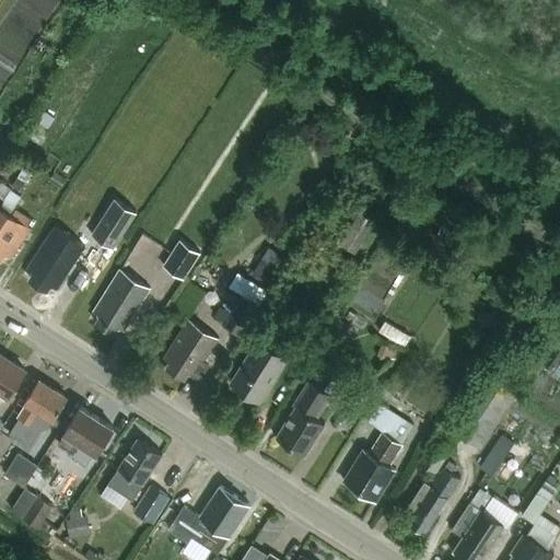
[(46,112),(39,121),(49,128),(56,117),(46,112)]
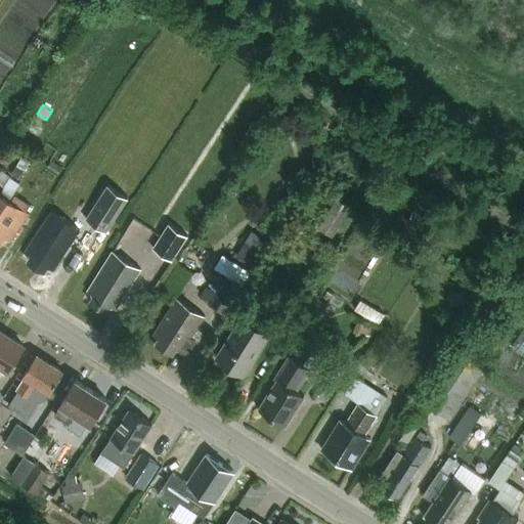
[(51,159),(47,166),(58,173),(62,166),(51,159)]
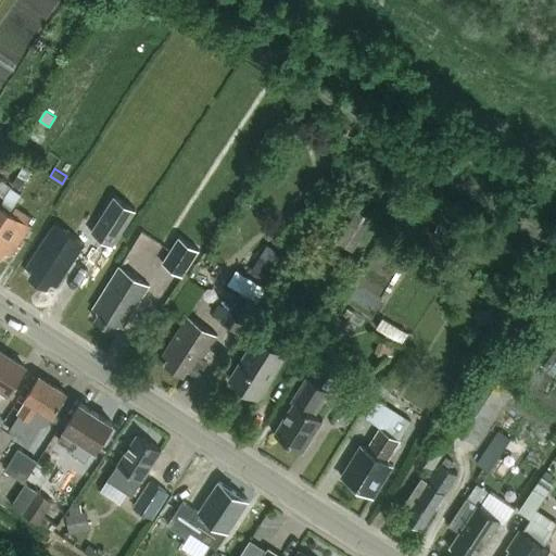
[(19,176),(13,184),(21,188),(25,180),(19,176)]
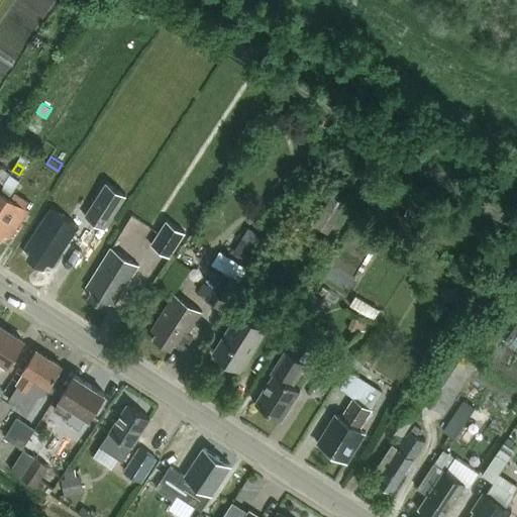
[(0,208),(19,180),(11,175),(1,190),(0,189),(0,208)]
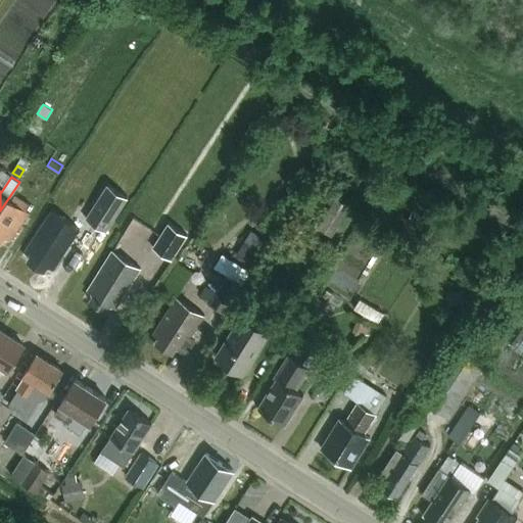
[(30,211),(9,198),(20,183),(19,182),(0,210),(0,240),(2,242),(5,236),(11,240),(30,211)]
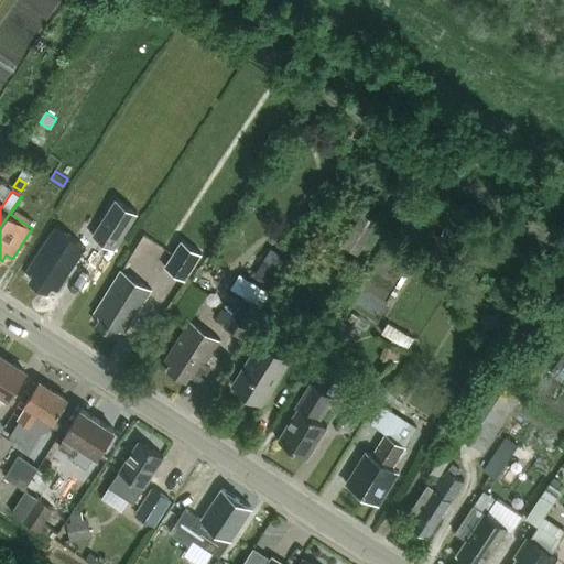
[(118,197),(94,234),(117,248),(140,212),(118,197)]
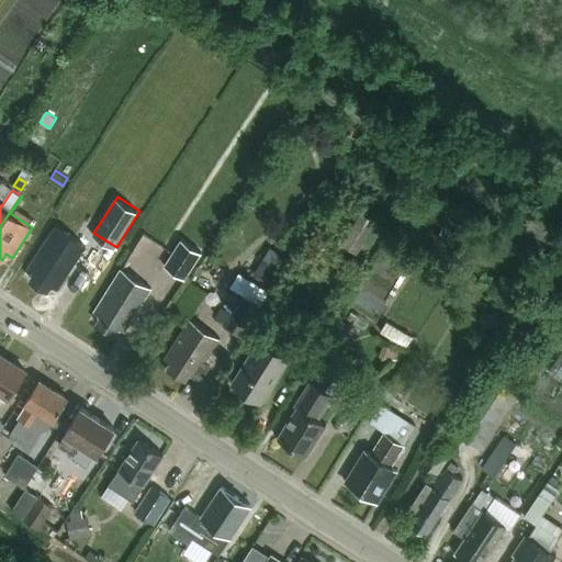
[(361,212),(345,240),(361,250),(378,221),(361,212)]
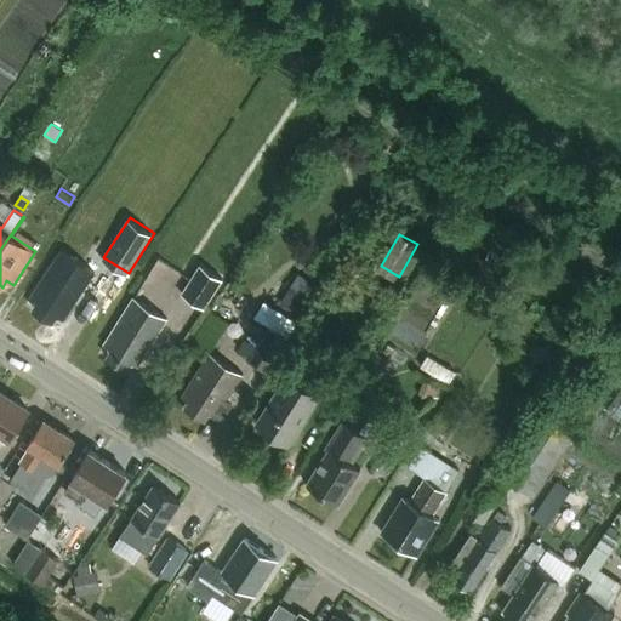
[(84,289),(96,271),(63,249),(32,296),(38,300),(33,307),(53,320),(58,314),(64,318),(77,301),(79,303),(87,291),(84,289)]
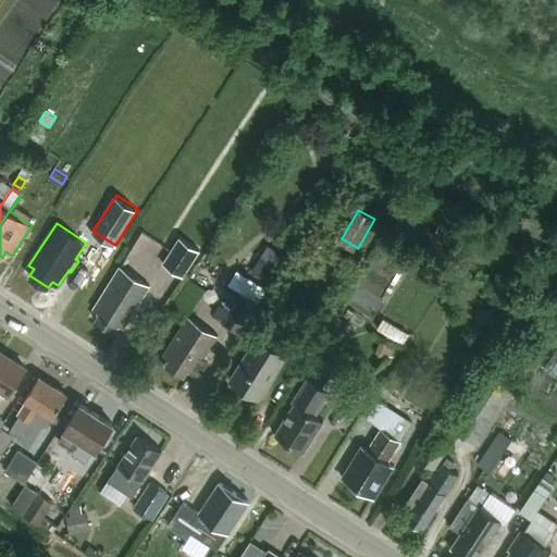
[(165,260),(185,273),(201,248),(181,235),(165,260)]
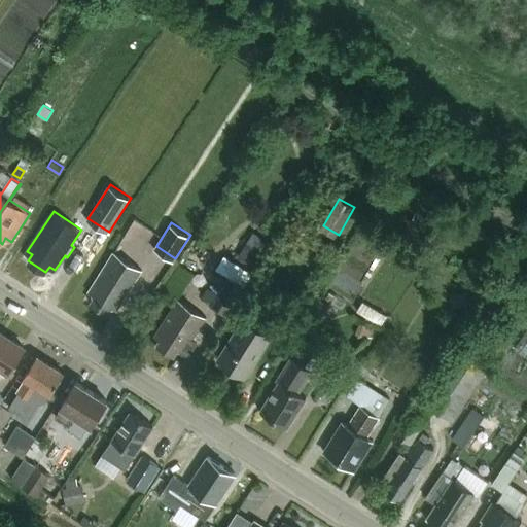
[(253,231),(244,248),(261,257),(271,240),(253,231)]
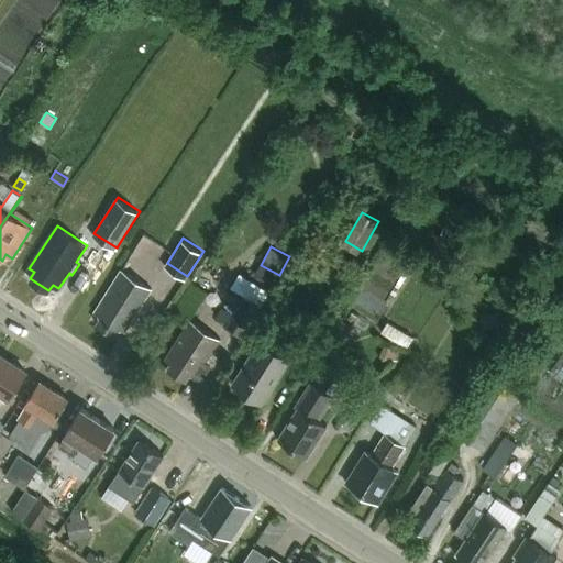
[(124,331),(153,288),(123,269),(96,312),(101,316),(97,322),(116,334),(120,328),(124,331)]
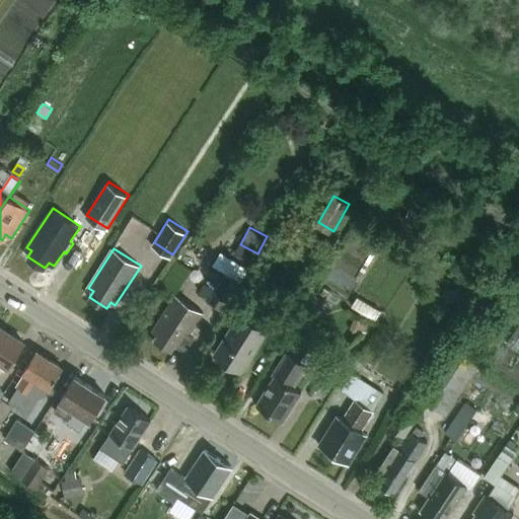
[(248,269),(226,253),(221,250),(213,264),(239,282),(248,269)]
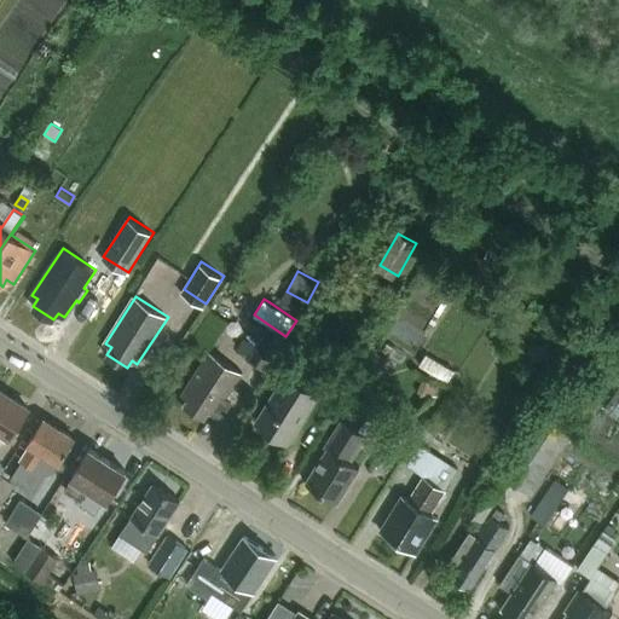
[(266,371),(287,339),(270,327),(248,360),(266,371)]
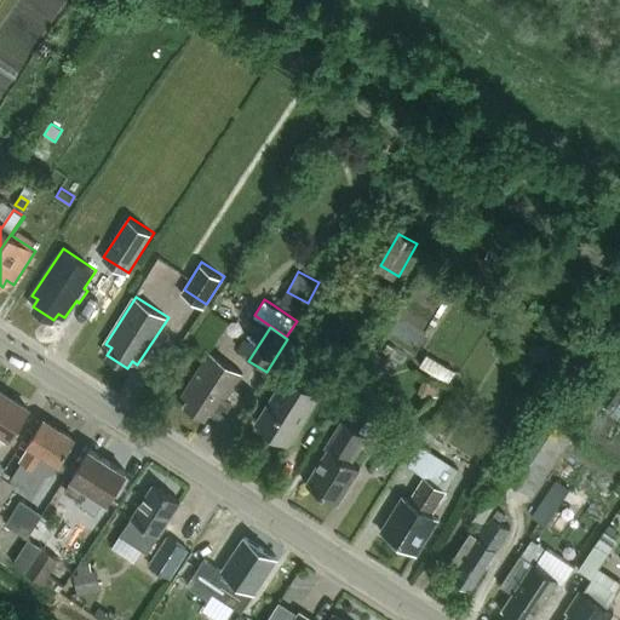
[(246,337),(237,350),(250,357),(258,345),(246,337)]
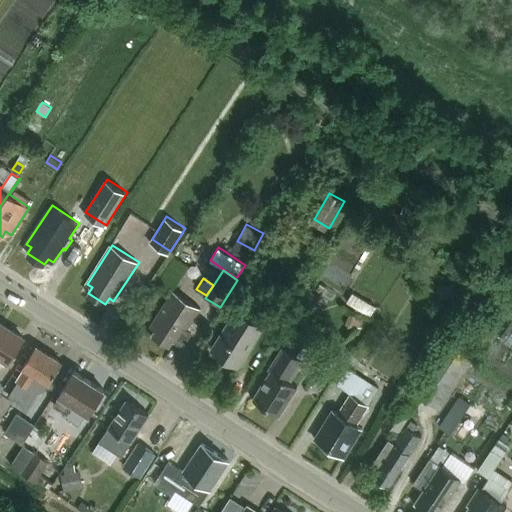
[(311,290),(300,307),(310,313),(320,296),(311,290)]
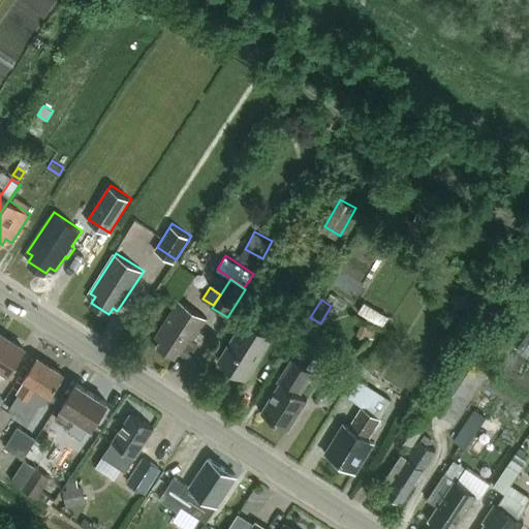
[(193,341),(208,319),(179,301),(156,337),(161,340),(157,345),(175,356),(179,351),(189,359),(198,344),(193,341)]
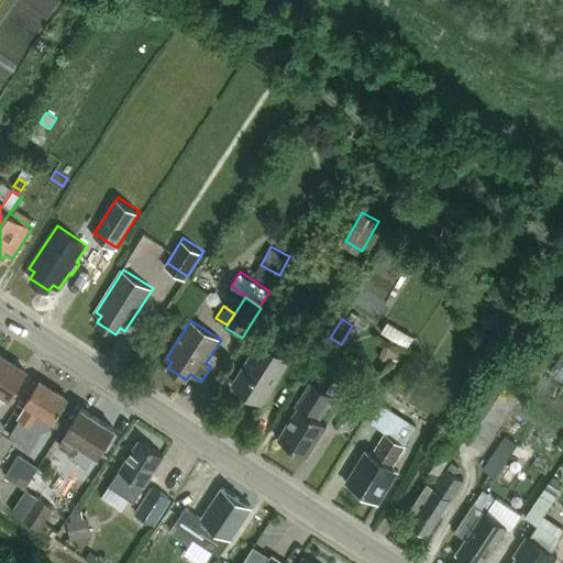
[(387,321),(381,332),(408,349),(415,338),(387,321)]
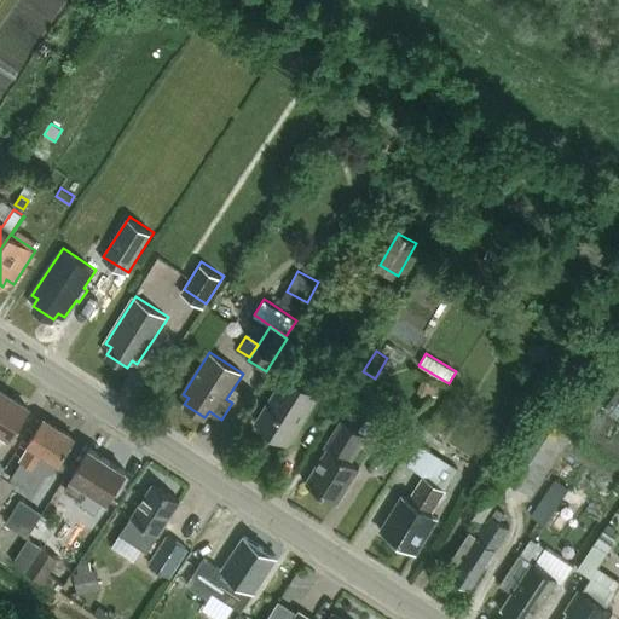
[(288,441),(319,393),(288,372),(256,421),(288,441)]
